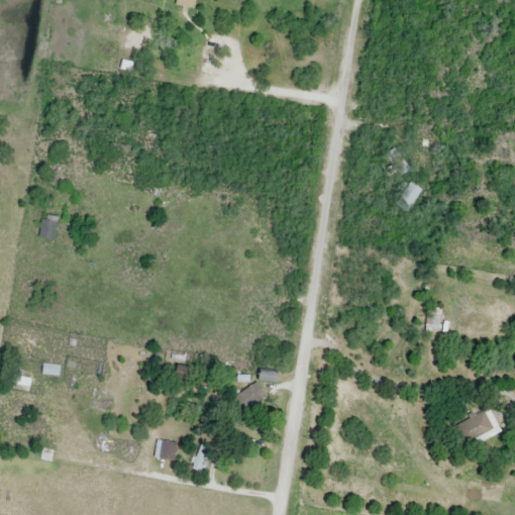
[(422,188),(409,181),(396,204),(409,211),(422,188)]
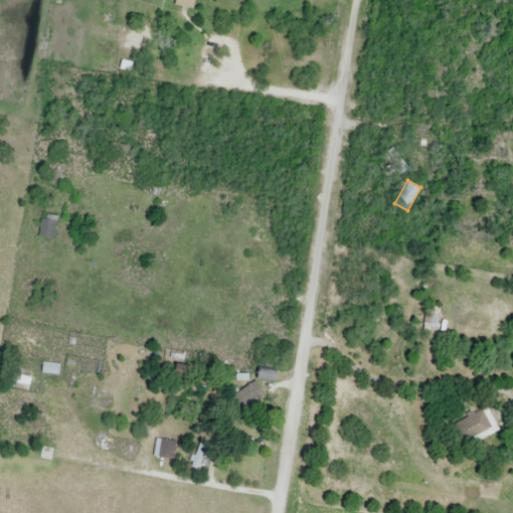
[(58,239),(59,215),(43,214),(41,237),(58,239)]
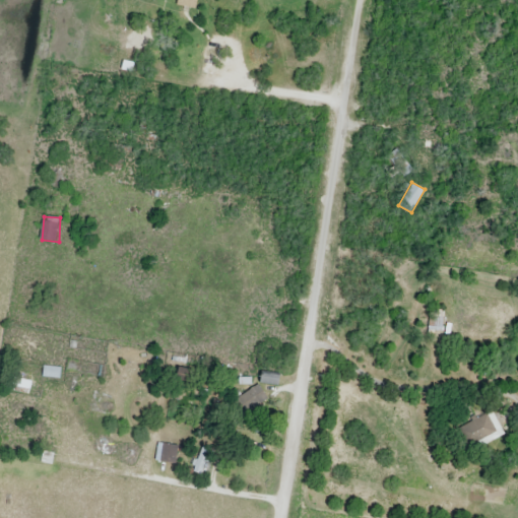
[(446,309),(431,308),(429,330),(444,331),(446,309)]
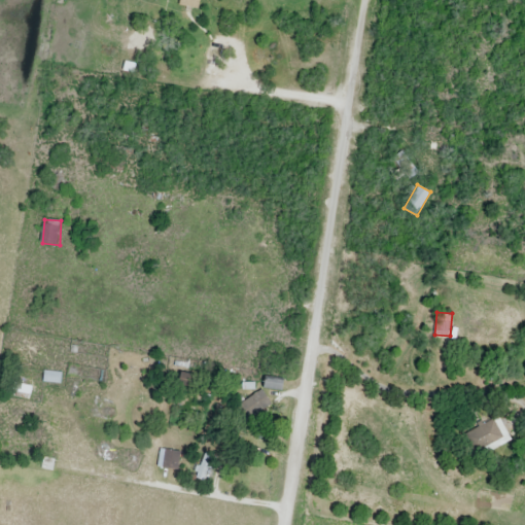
[(63,371),(45,371),(45,382),(63,382),(63,371)]
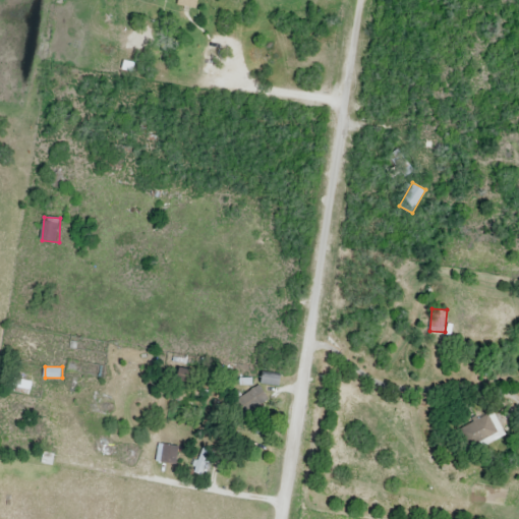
[(195,383),(197,370),(181,367),(179,380),(195,383)]
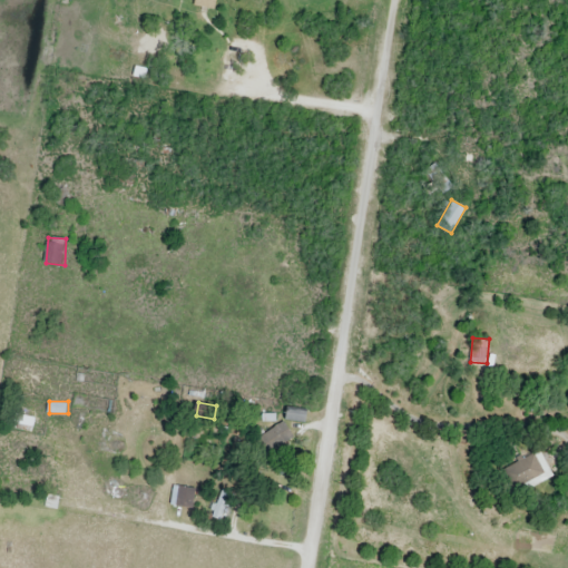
[(287,419),(307,420),(309,410),(289,409),(287,419)]
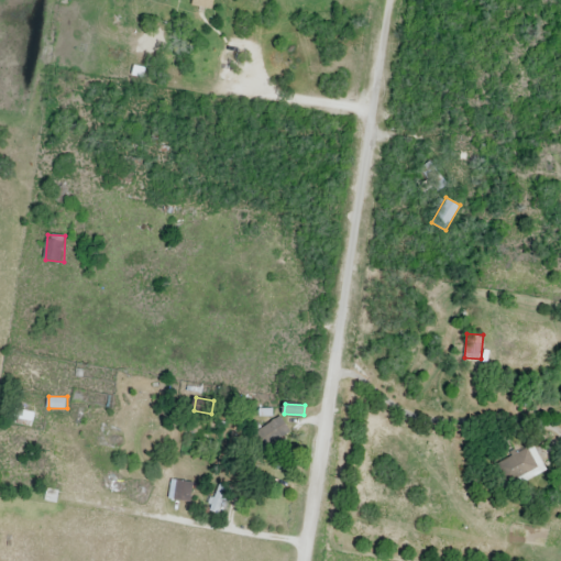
[(292,431),(281,416),(254,435),(266,450),(292,431)]
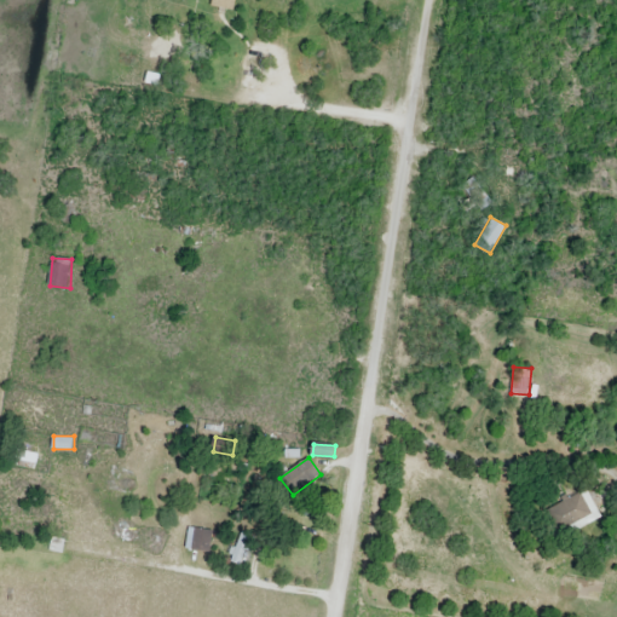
[(559,535),(601,513),(587,488),(546,509),(559,535)]
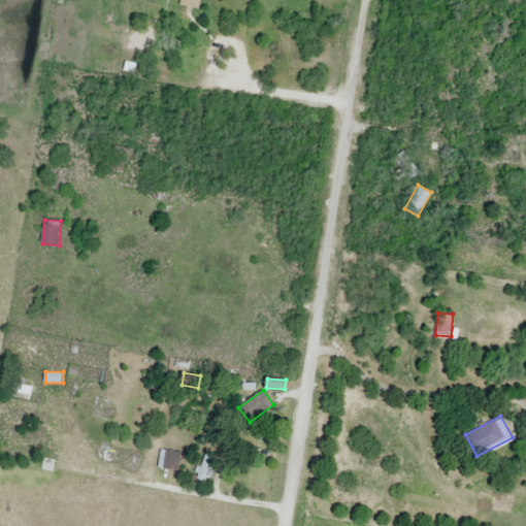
[(159,466),(179,469),(183,451),(161,449),(159,466)]
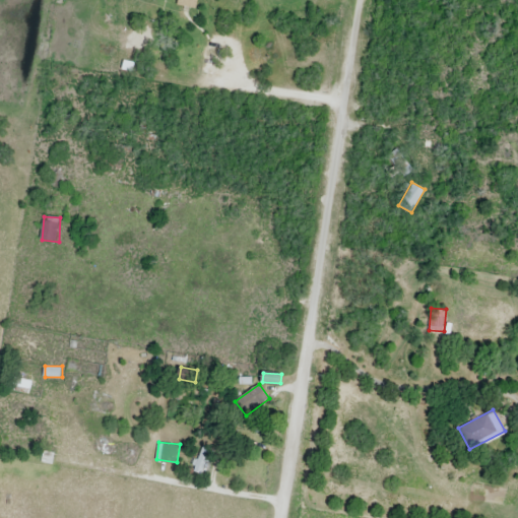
[(195,470),(205,473),(211,447),(201,445),(195,470)]
